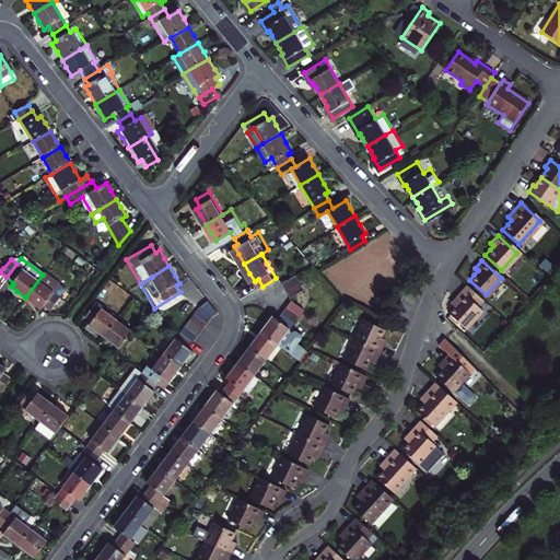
[(43,275),(25,298),(33,303),(41,310),(44,305),(49,310),(65,291),(43,275)]
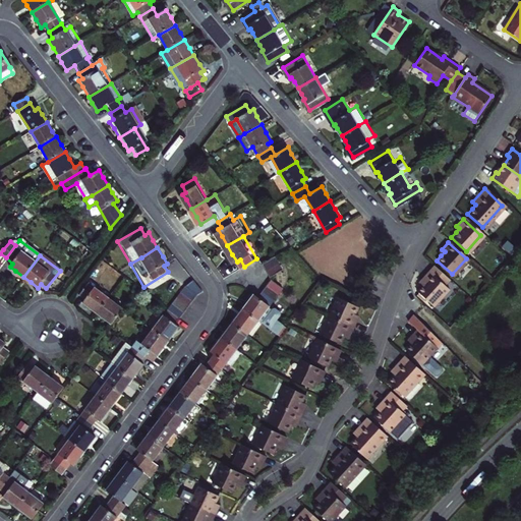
[(267,271),(279,263),(275,255),(263,264),(267,271)]
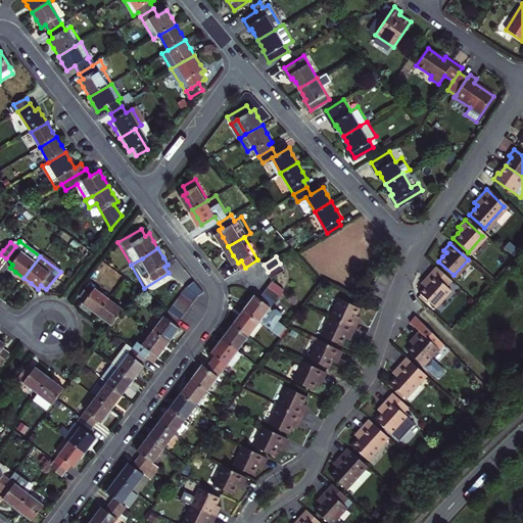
[(283,270),(280,264),(268,272),(271,278),(283,270)]
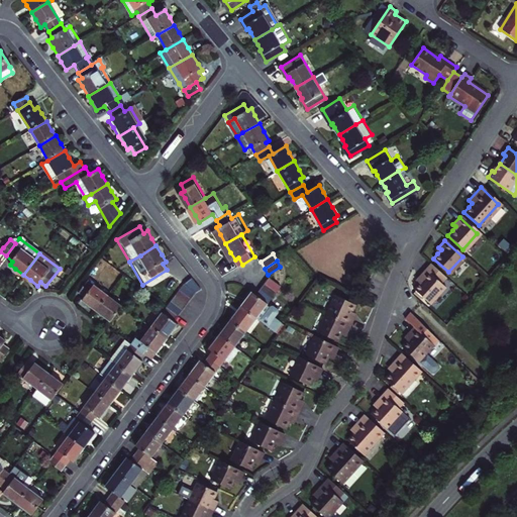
[(438,282),(444,275),(430,263),(419,275),(423,278),(418,282),(413,288),(428,301),(442,286),(438,282)]
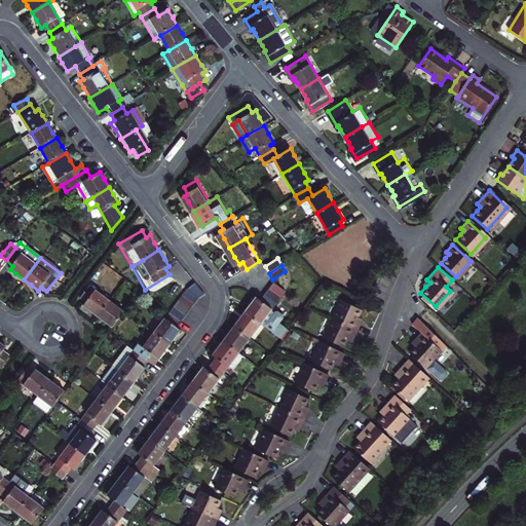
[(273,280),(269,287),(280,296),(286,290),(273,280)]
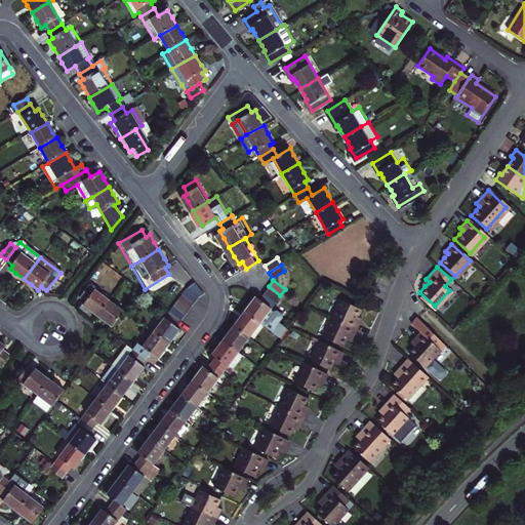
[(97,315),(109,299),(89,285),(81,296),(86,300),(83,305),(97,315)]
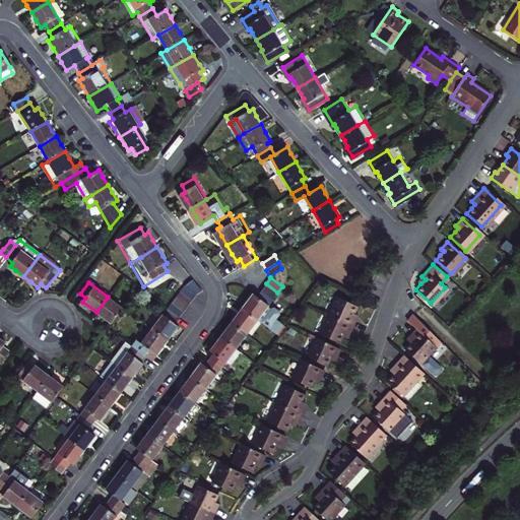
[(266,283),(261,289),(273,299),(277,293),(266,283)]
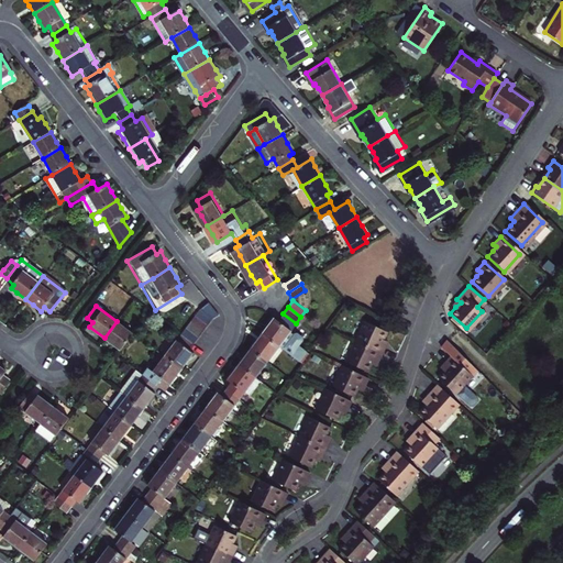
[(209,327),(216,319),(202,310),(197,317),(209,327)]
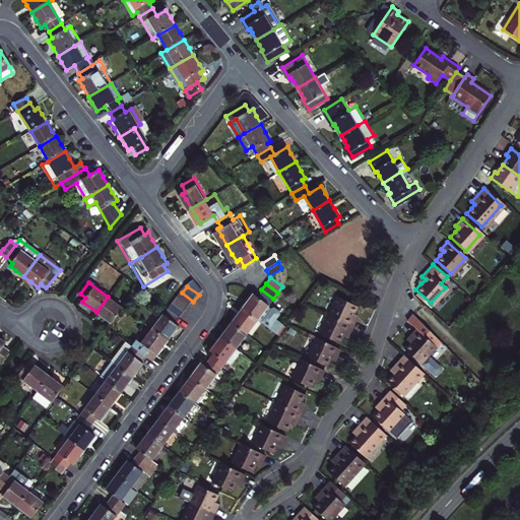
[(248,301),(243,308),(257,319),(278,335),(285,326),(276,319),(279,314),(279,311),(274,308),(270,309),(267,307),(273,299),(261,289),(257,296),(254,293),(248,301)]
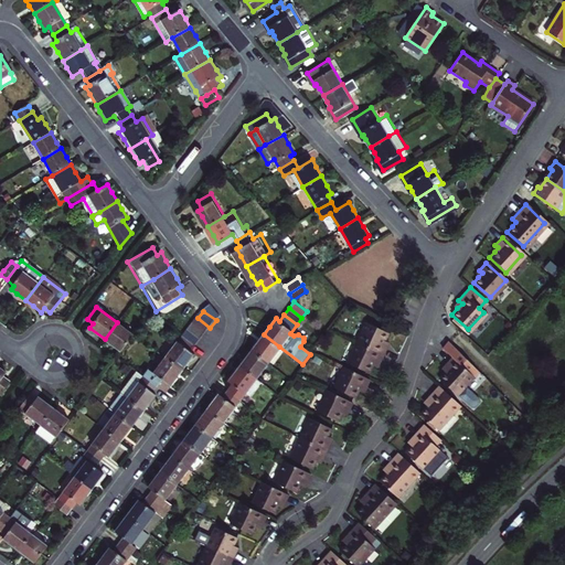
[(375,315),(370,324),(377,329),(383,319),(376,315),(375,315)]
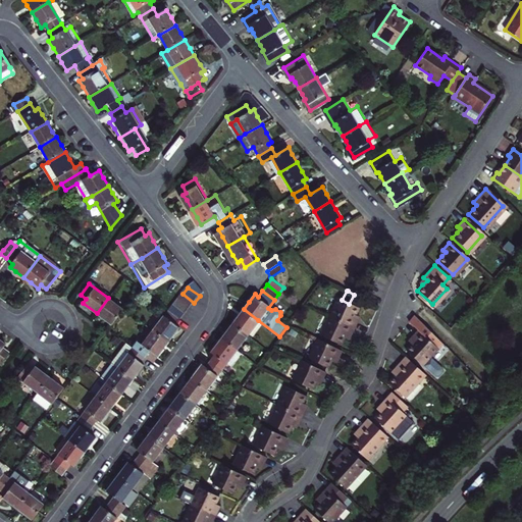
[(194,303),(183,294),(178,300),(190,308),(194,303)]
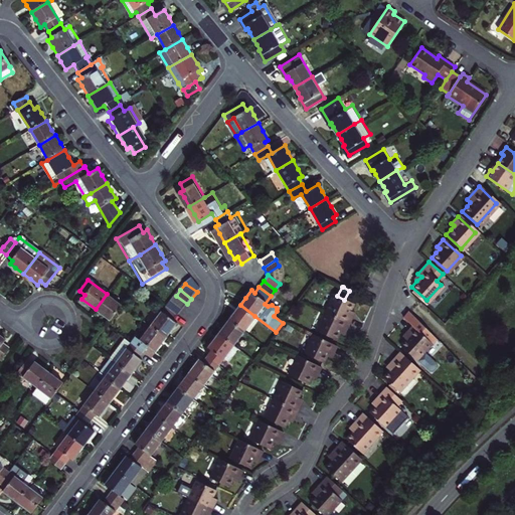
[(123,306),(107,294),(96,309),(111,321),(123,306)]
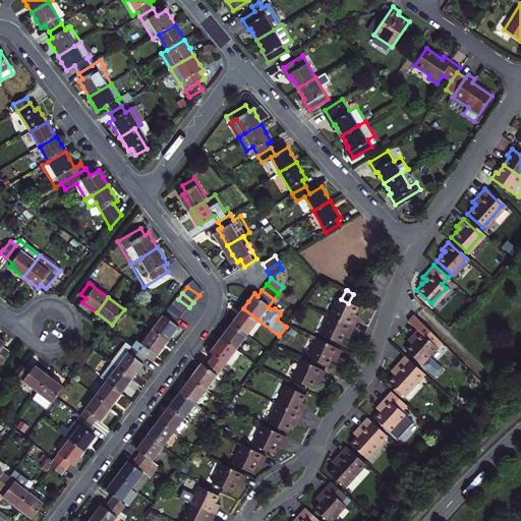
[(189,307),(178,299),(173,305),(184,313),(189,307)]
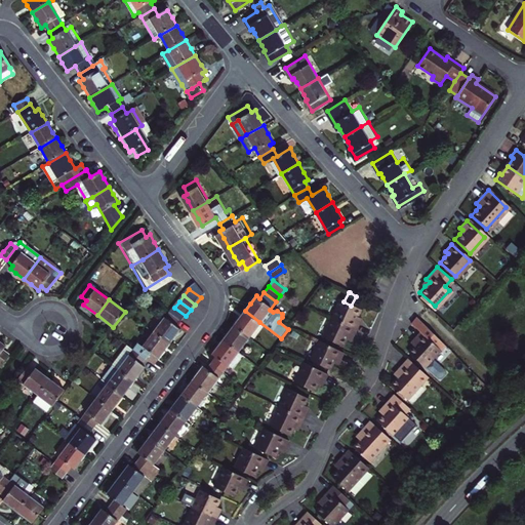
[(344,301),(334,319),(356,329),(359,323),(358,322),(360,318),(359,318),(361,311),(351,306),(344,301)]
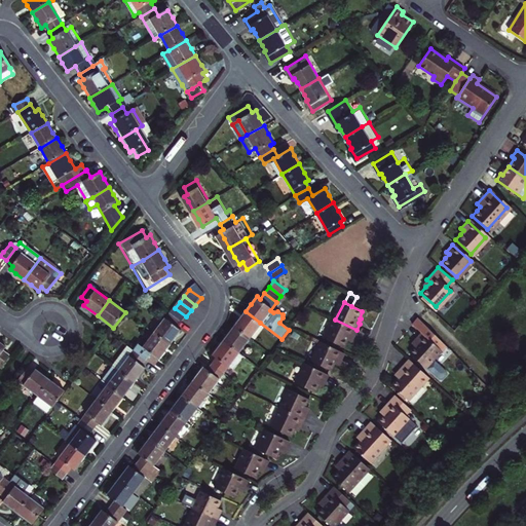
[(171,313),(182,323),(186,316),(175,308),(171,313)]
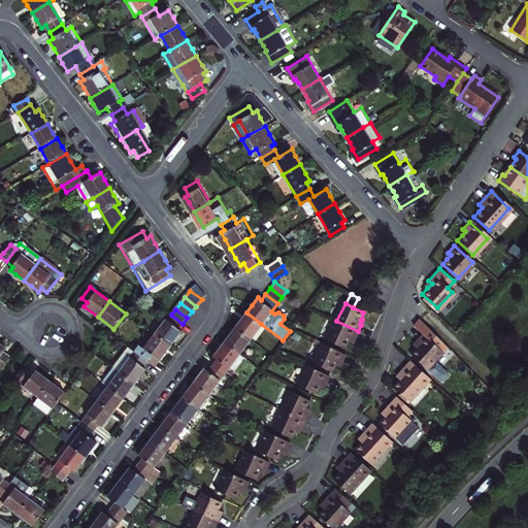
[(261,324),(246,312),(241,319),(235,327),(251,339),(261,324)]
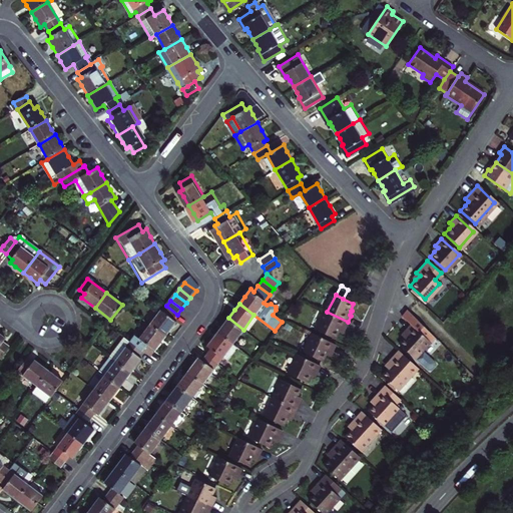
[(173,320),(177,315),(166,306),(151,326),(166,338),(173,329),(177,323),(173,320)]
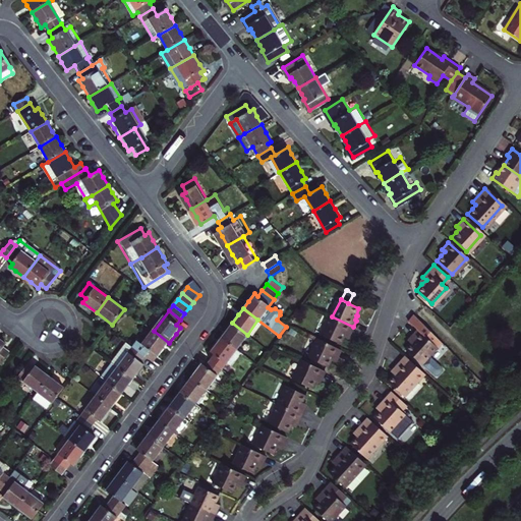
[(441,343),(414,314),(409,321),(419,329),(412,337),(415,340),(412,343),(408,348),(423,362),(424,361),(437,372),(440,372),(444,368),(444,365),(430,354),(441,343)]
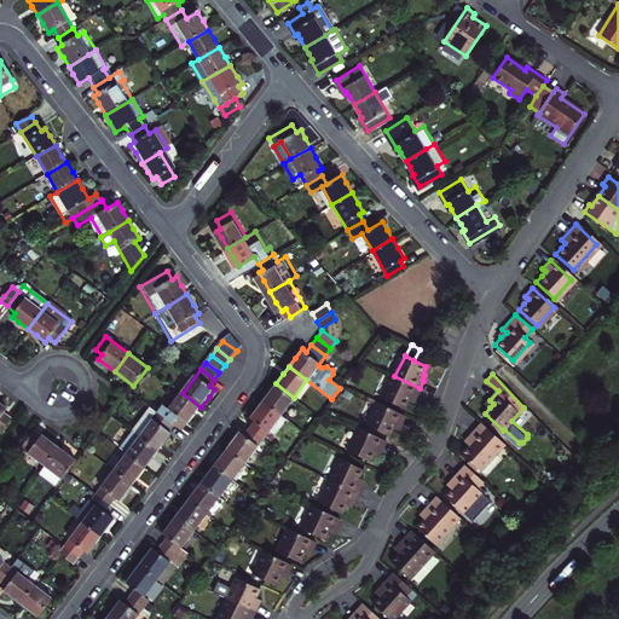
[(411,397),(414,398),(415,393),(417,394),(420,388),(394,376),(385,395),(406,406),(411,397)]
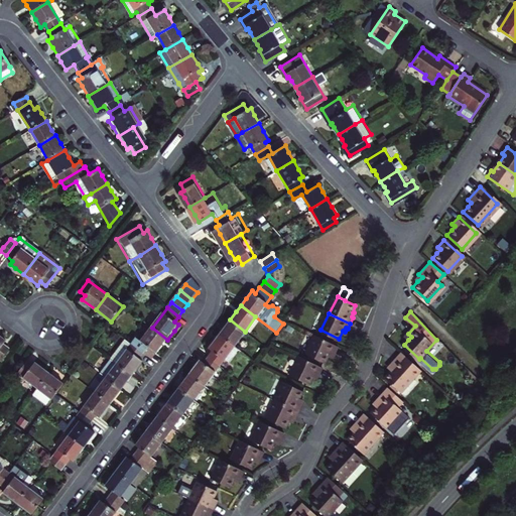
[(226,325),(220,334),(235,345),(245,332),(230,319),(226,325)]
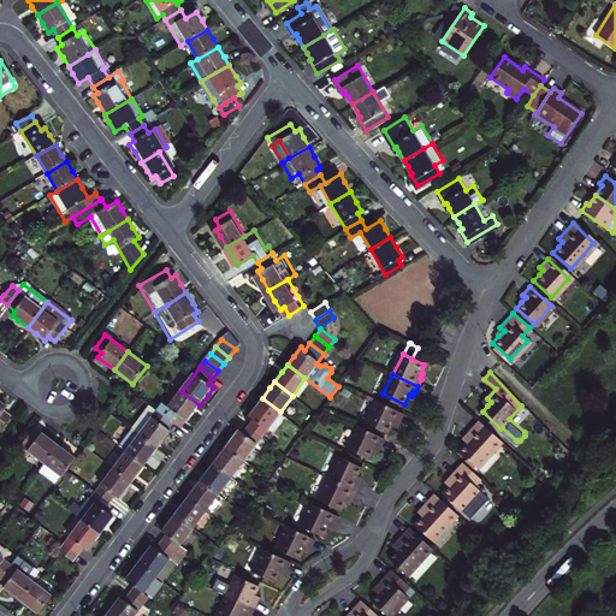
[(200,406),(182,391),(170,408),(166,404),(159,413),(171,422),(181,430),(188,420),(200,406)]
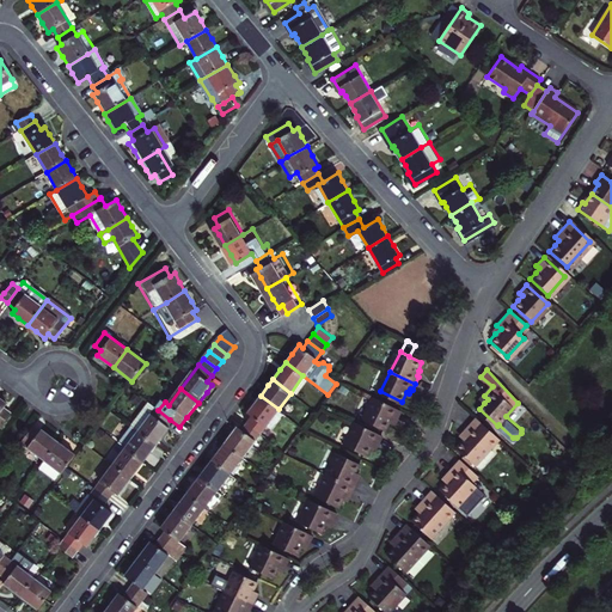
[(248,423),(261,433),(267,426),(273,432),(286,415),(279,409),(261,396),(254,404),(248,411),(252,416),(248,423)]
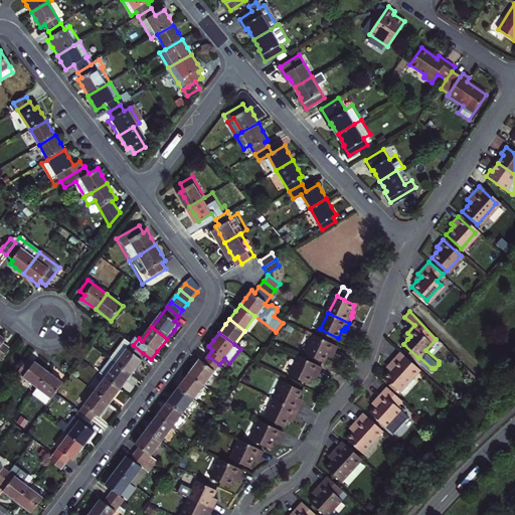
[(329,350),(331,351),(333,348),(335,349),(337,344),(315,334),(307,350),(325,358),(329,350)]
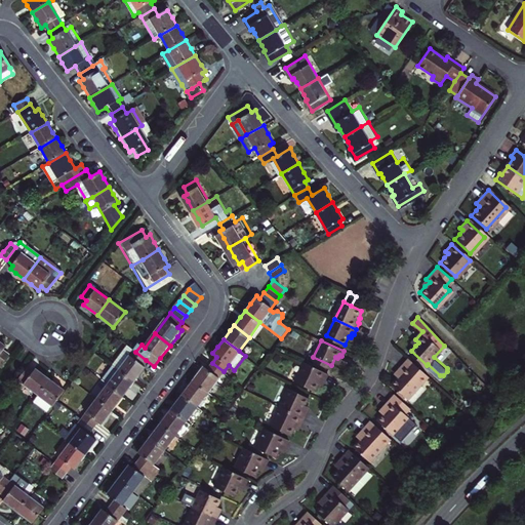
[(0,341),(0,365),(1,366),(9,356),(4,351),(6,348),(0,341)]
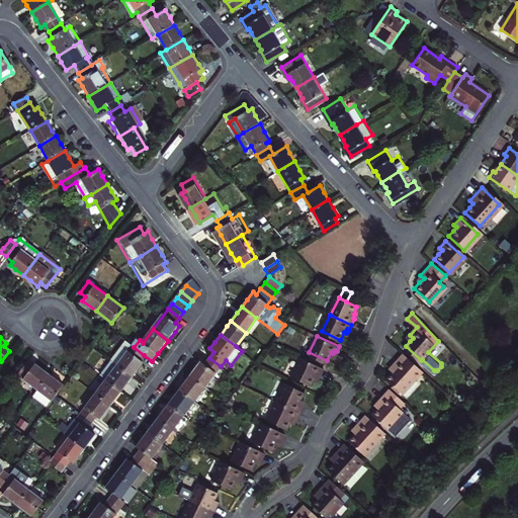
[(123,349),(113,363),(133,378),(139,371),(145,363),(141,360),(144,355),(134,347),(130,353),(123,349)]
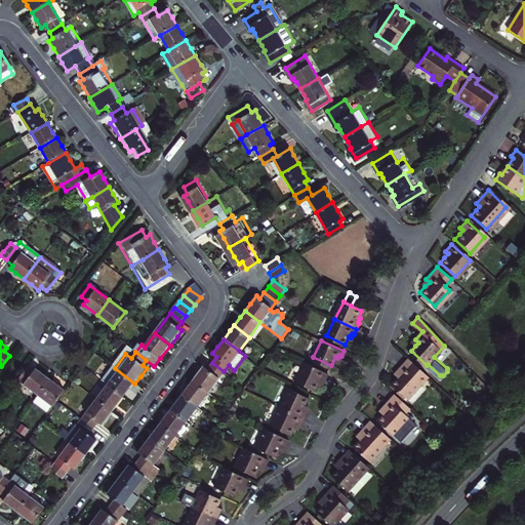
[(409,400),(430,377),(409,359),(400,370),(403,373),(399,377),(392,386),(409,400)]
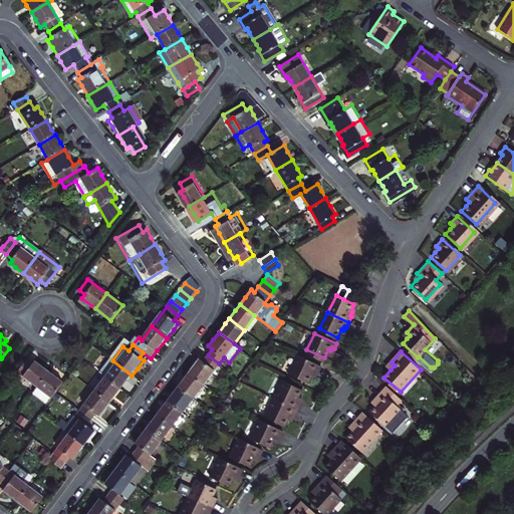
[(321,364),(300,354),(292,370),(310,379),(313,371),(315,372),(317,368),(319,369),(321,364)]
